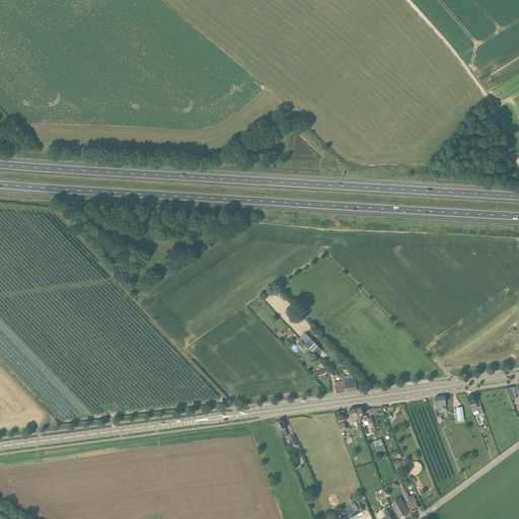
[(313,353),(319,348),(311,339),(304,344),(306,346),(313,353)]
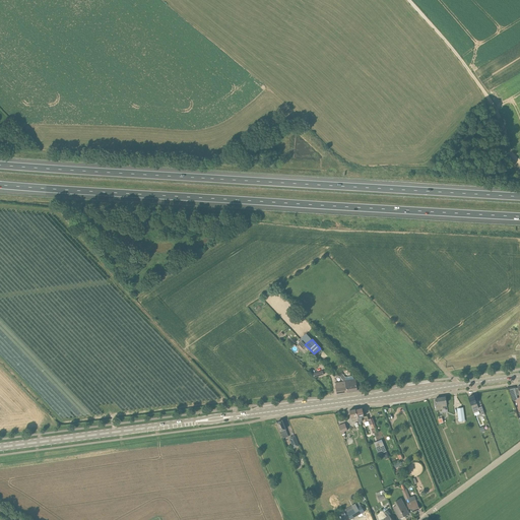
[(298,345),(302,350),(307,346),(305,344),(302,341),(298,345)]
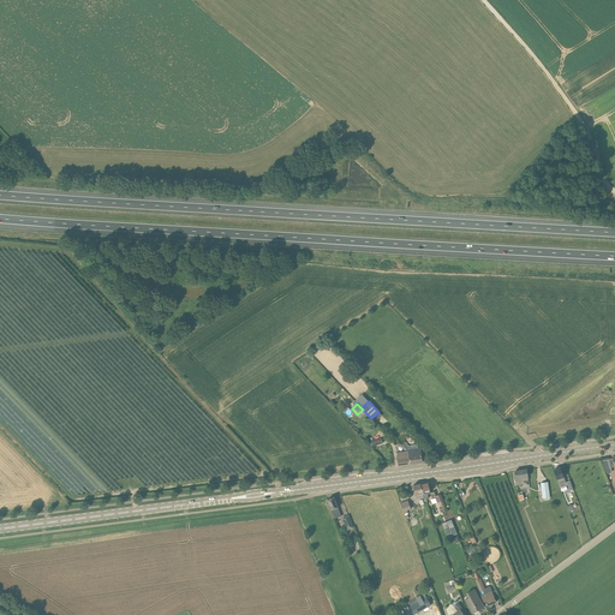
[(378,412),(371,418),(375,422),(382,416),(378,412)]
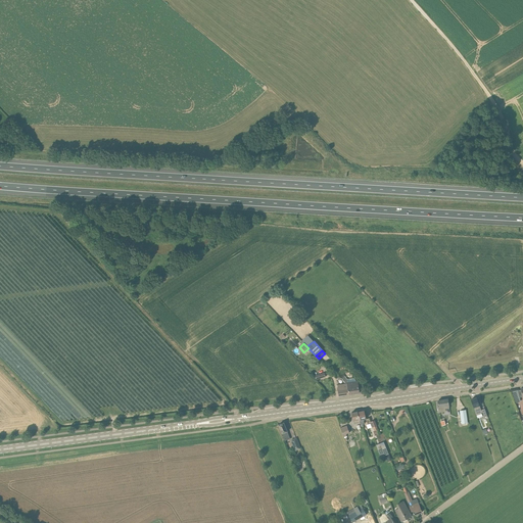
[(347,379),(344,376),(341,378),(345,384),(347,383),(349,394),(360,393),(358,382),(353,378),(347,379)]
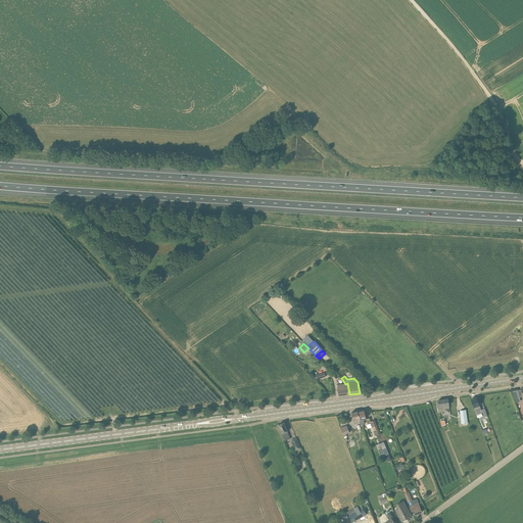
[(337,385),(339,396),(349,394),(347,383),(345,384),(337,385)]
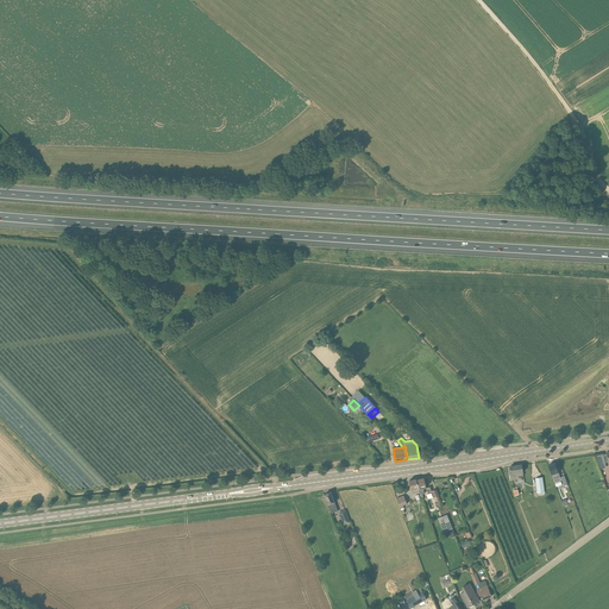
[(560,477),(556,463),(548,465),(554,483),(562,481),(565,488),(569,487),(564,476),(560,477)]
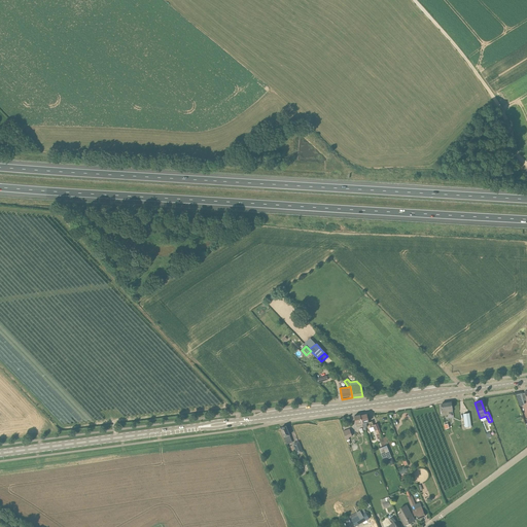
[(442,416),(450,415),(449,412),(453,412),(452,402),(442,403),(443,410),(441,410),(442,416)]
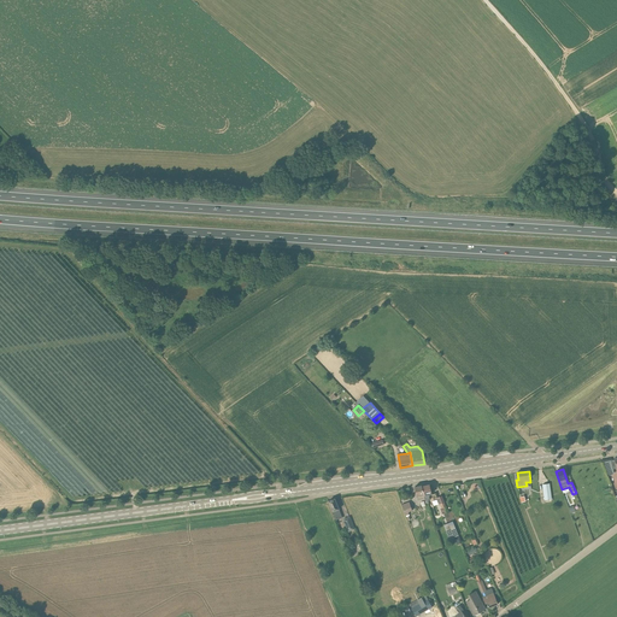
[(424,494),(422,486),(415,487),(417,497),(418,501),(425,499),(424,494)]
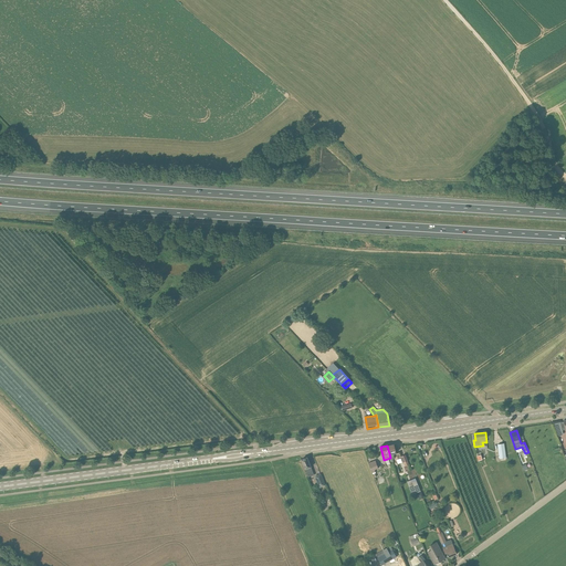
[(308,477),(314,475),(311,468),(310,464),(307,458),(302,460),(308,477)]
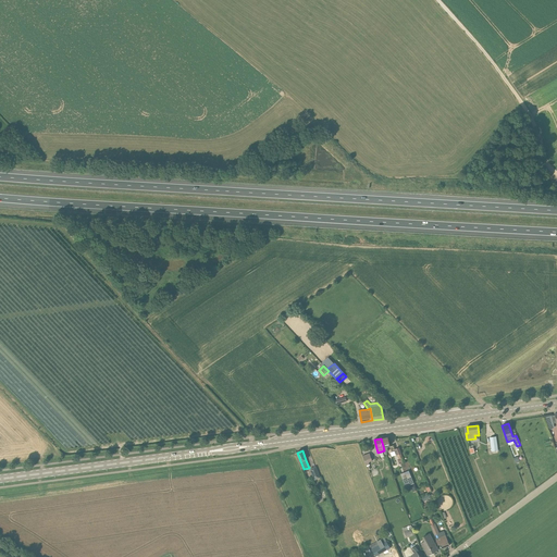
[(362,457),(367,467),(370,465),(369,462),(372,461),(370,454),(362,457)]
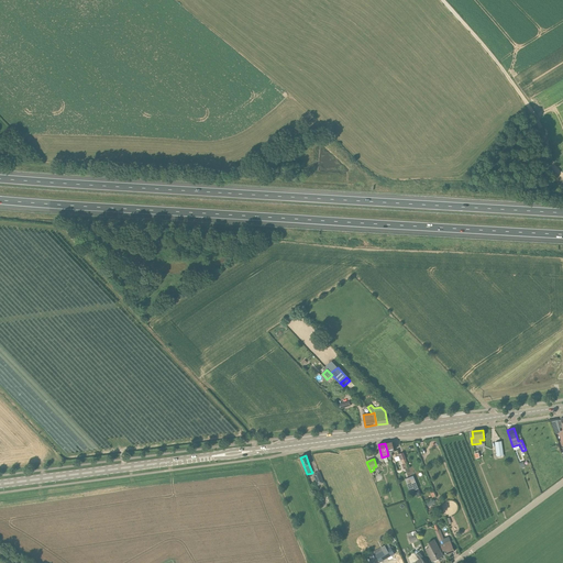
[(318,486),(323,484),(319,472),(313,474),(318,486)]
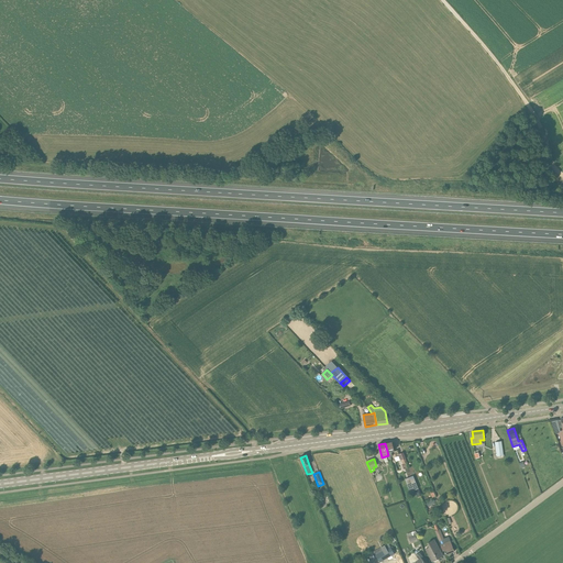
[(417,490),(411,476),(405,479),(406,482),(407,486),(410,494),(417,490)]
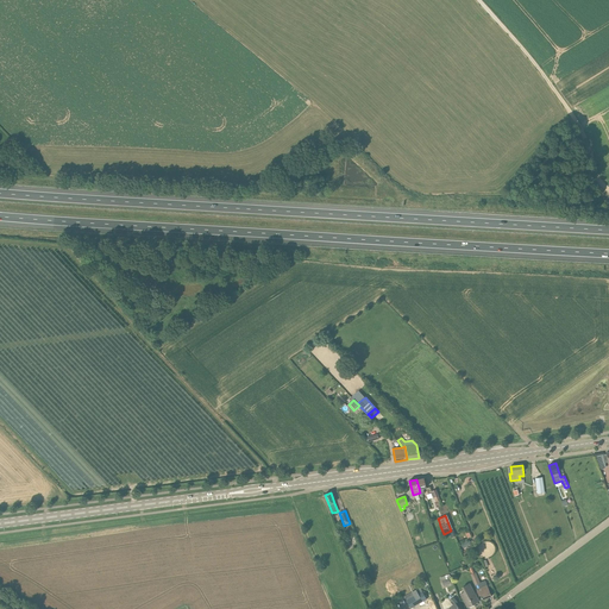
[(479,583),(476,573),(471,575),(476,585),(478,591),(477,591),(479,596),(481,595),(483,600),(491,596),(485,582),(481,583),(479,583)]
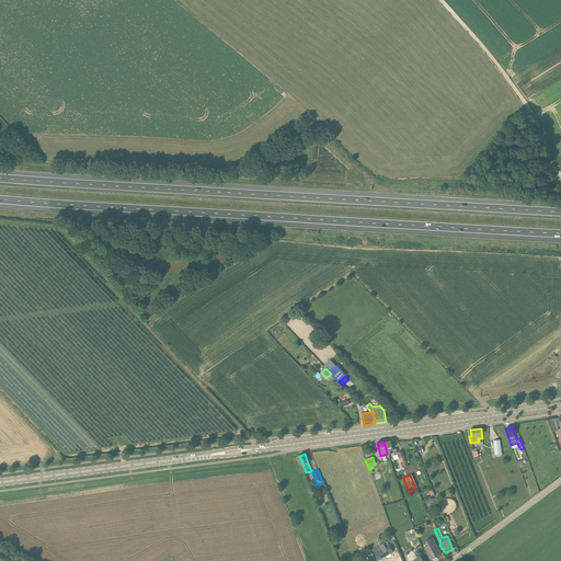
[(431,559),(441,553),(432,538),(426,541),(427,545),(424,547),(431,559)]
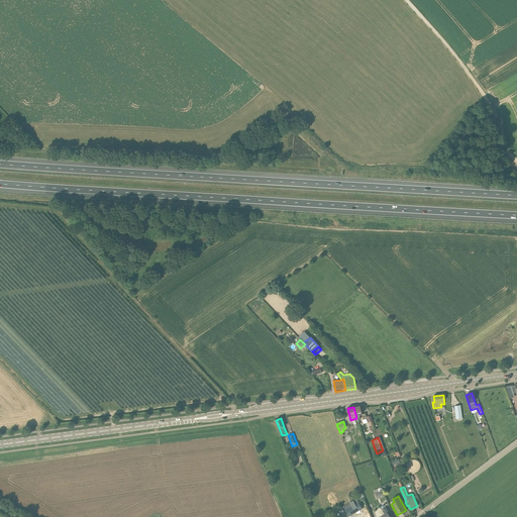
[(348,516),(363,508),(356,499),(343,507),(344,509),(348,516)]
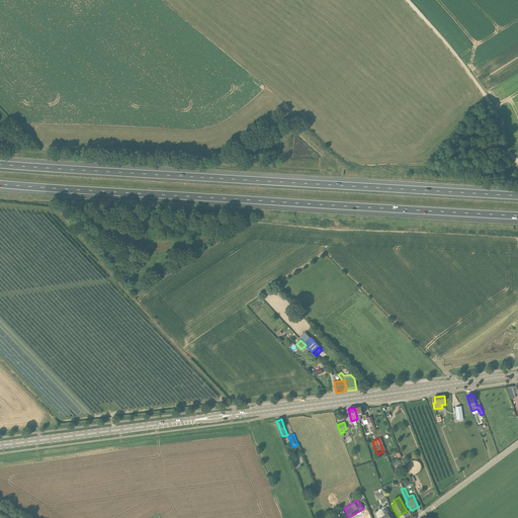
[(382,517),(391,517),(387,514),(389,513),(385,509),(382,511),(385,515),(382,517)]
